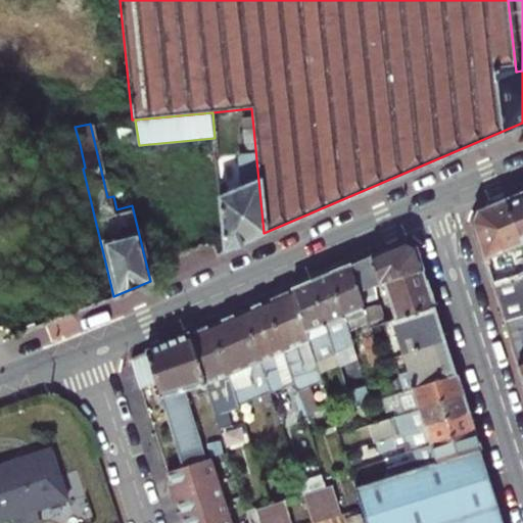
[(245,186),(219,196),(223,250),(264,233),(253,128),(241,130),(243,146),(251,153),(240,155),(237,159),(239,173),(244,180),(245,186)]
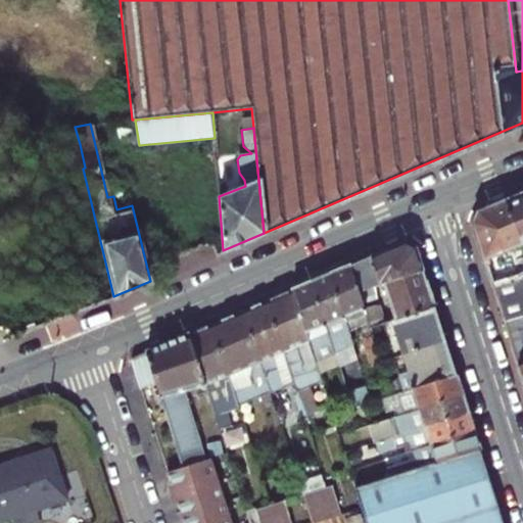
[(69,146),(76,170),(83,169),(85,168),(80,144),(69,146)]
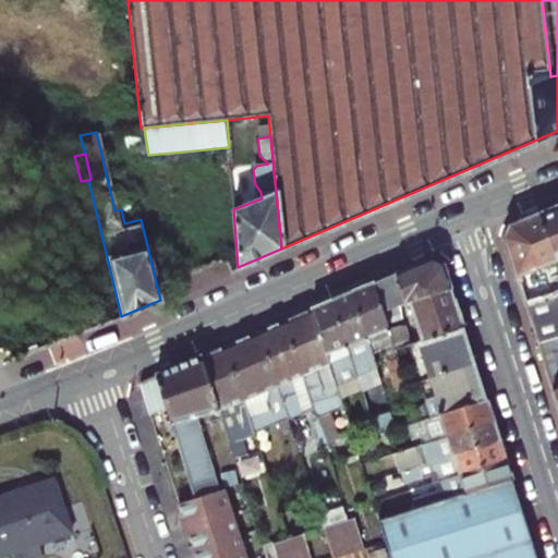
[(557,210),(546,216),(557,244),(557,210)]
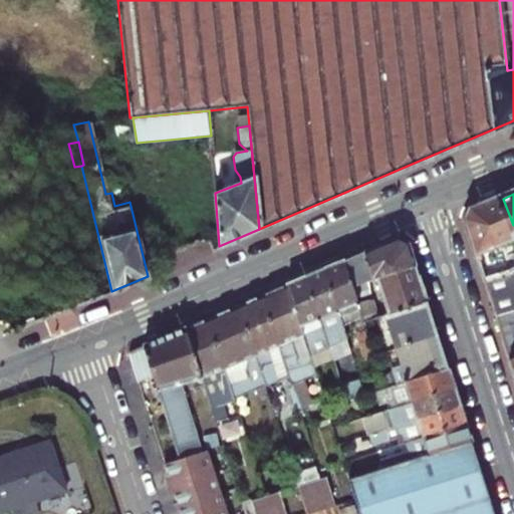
[(470,222),(482,257),(513,243),(513,225),(503,199),(477,210),(470,222)]
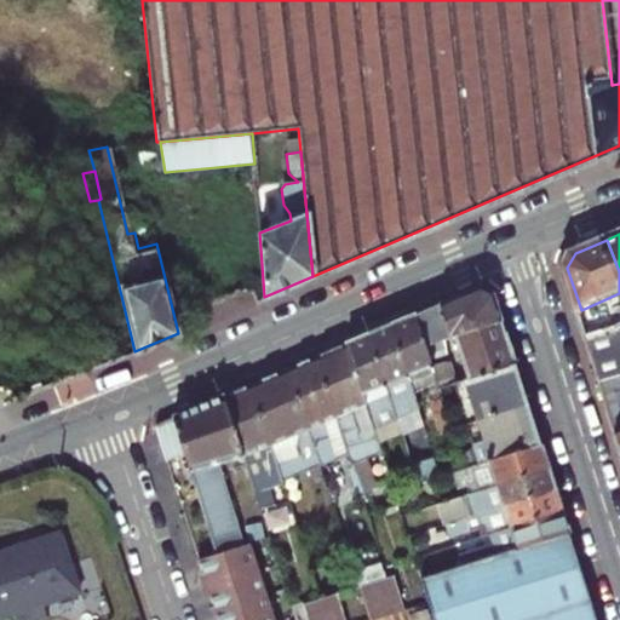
[(443,339),(500,320),(493,294),(480,287),(415,314),(432,367),(445,363),(449,361),(447,346),(443,339)]
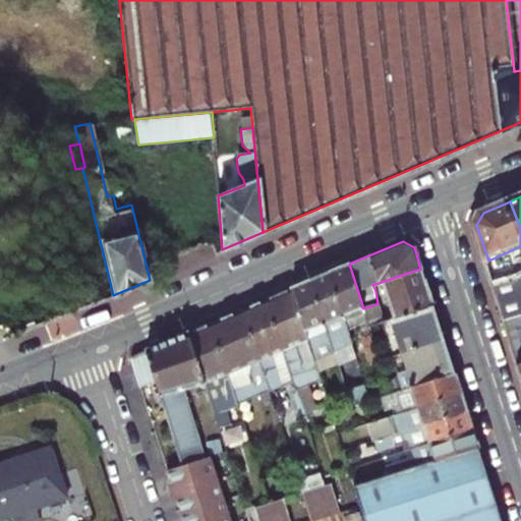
[(363,308),(349,264),(329,272),(346,329),(353,326),(370,364),(380,361),(379,359),(368,327),(363,308)]
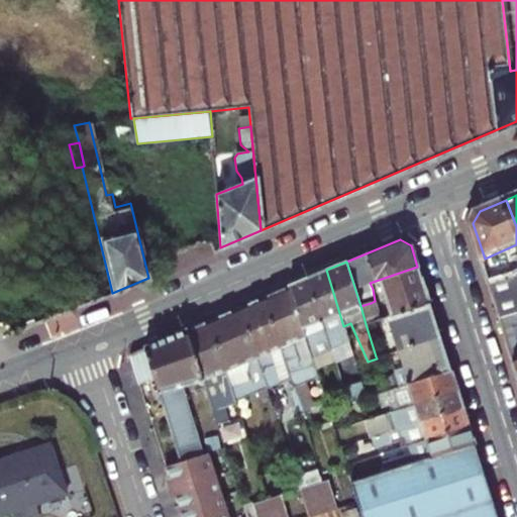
[(380,287),(389,316),(429,304),(417,267),(370,283),(373,289),(380,287)]
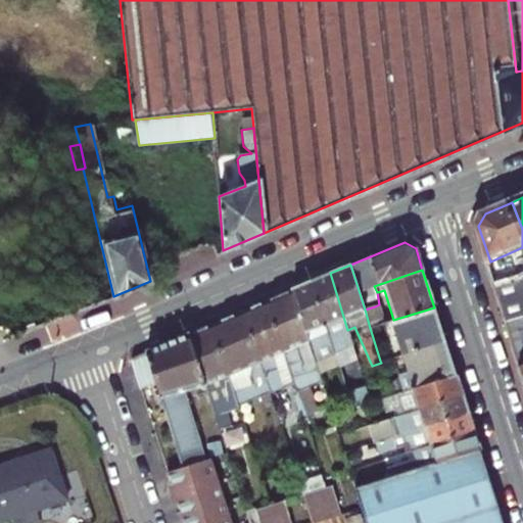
[(330,273),(310,282),(329,340),(338,336),(340,343),(351,341),(347,330),(330,273)]
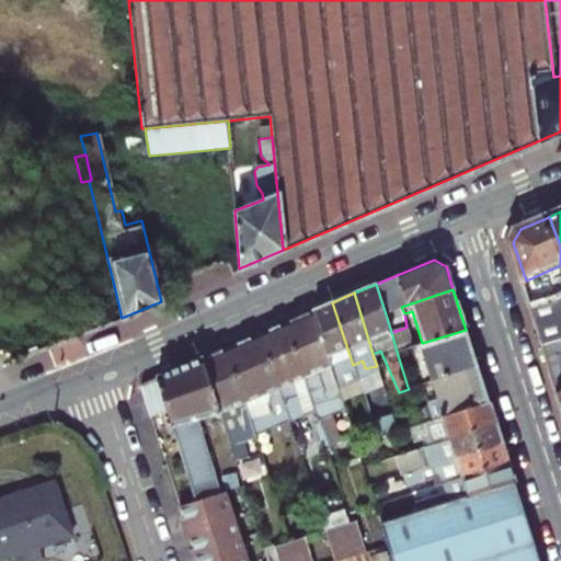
[(560,392),(560,296),(534,307),(560,392)]
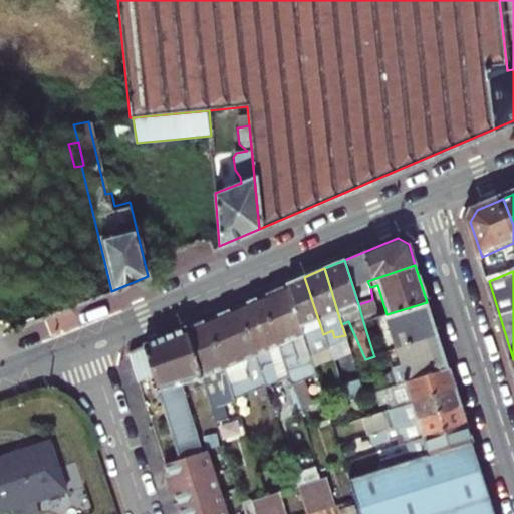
[(323,334),(304,277),(286,285),(303,340),(313,337),(316,348),(326,344),(323,334)]
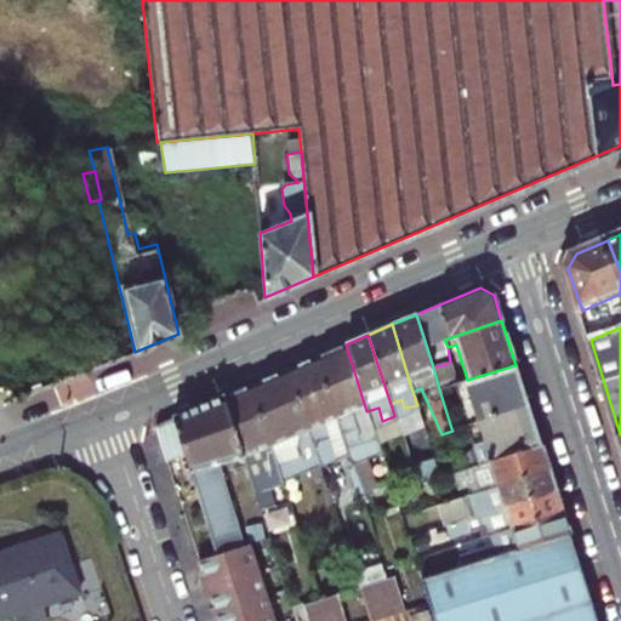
[(346,345),(318,357),(348,453),(351,460),(357,482),(363,500),(377,495),(371,477),(386,473),(383,462),(376,443),(366,411),(346,345)]
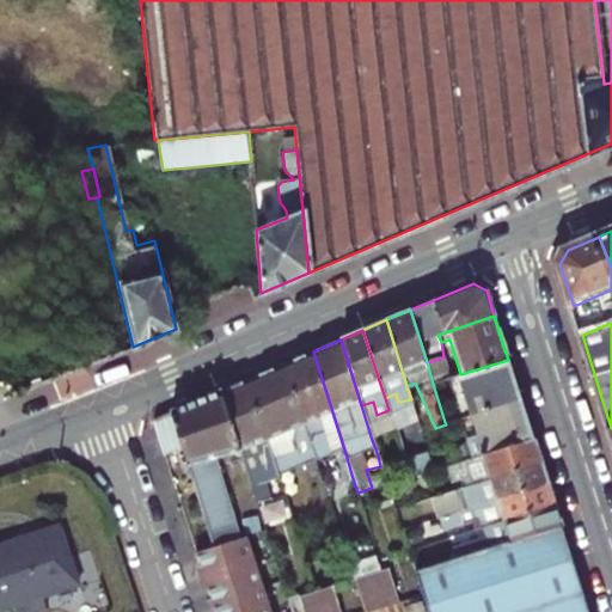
[(343,446),(313,352),(285,362),(316,458),(343,446)]
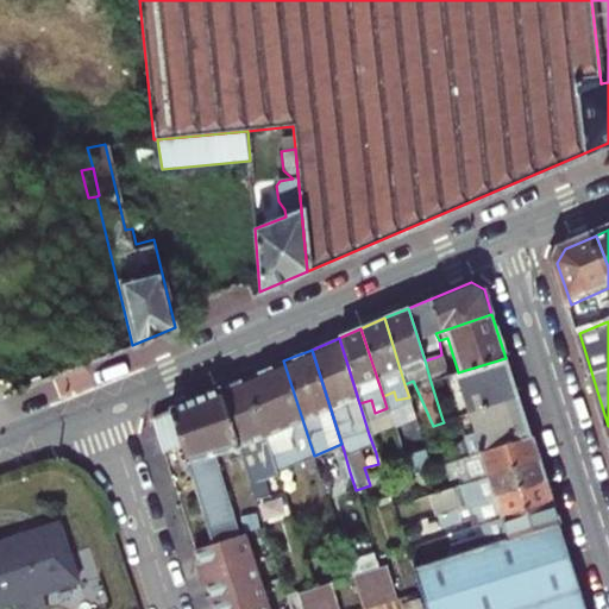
[(444,377),(437,357),(425,360),(431,382),(444,377)]
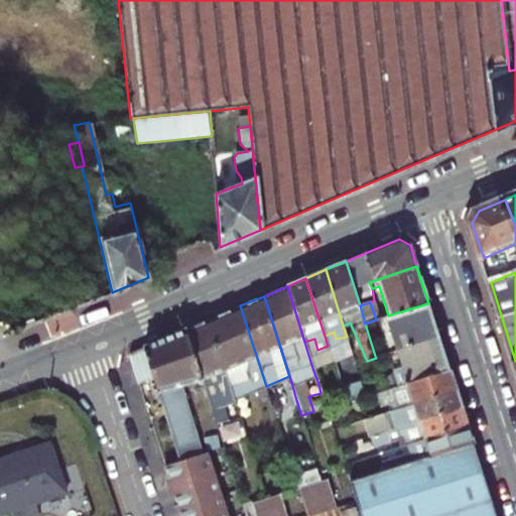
[(375,356),(411,344),(410,340),(437,331),(428,303),(388,315),(376,319),(365,324),(375,356)]
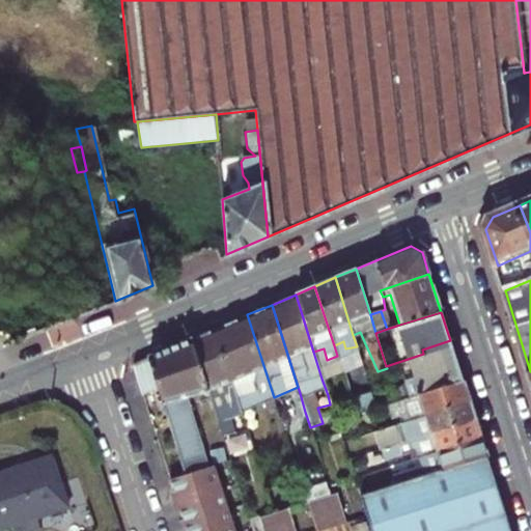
[(247,314),(214,329),(241,410),(274,397),(247,314)]
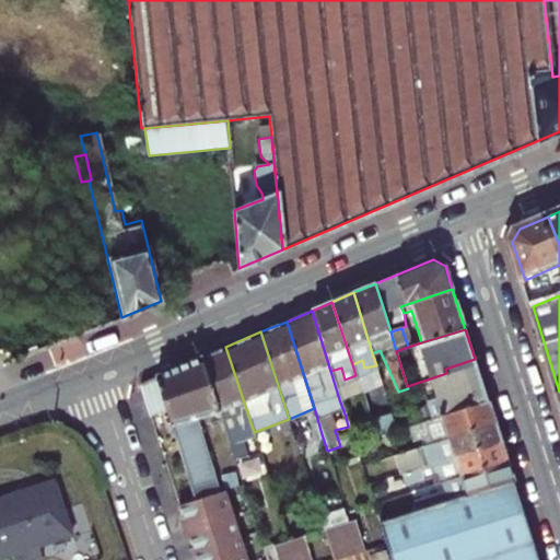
[(254,432),(225,347),(201,358),(219,411),(229,443),(232,442),(245,480),(257,476),(244,435),(254,432)]
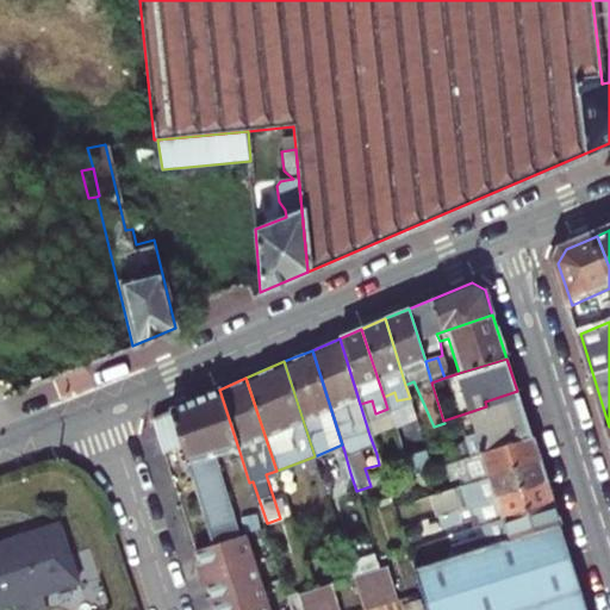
[(238,448),(219,390),(151,418),(162,453),(180,447),(212,542),(203,546),(223,609),(267,609),(243,531),(240,534),(215,455),(238,448)]
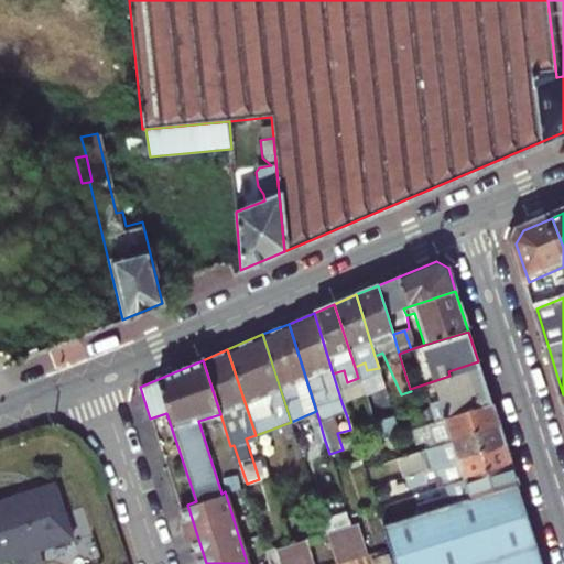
[(449,376),(479,368),(478,361),(448,371),(449,376)]
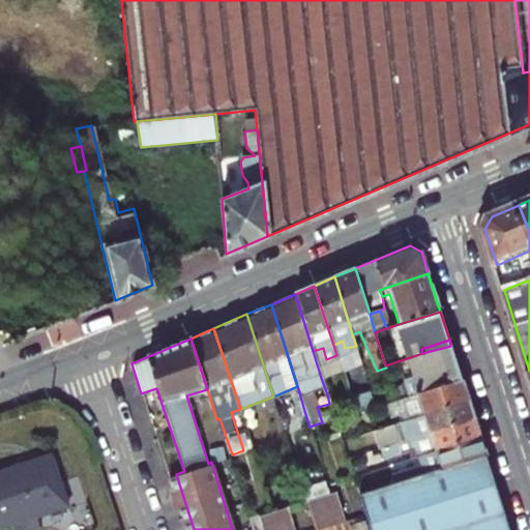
[(451,349),(450,346),(422,353),(424,357),(451,349)]
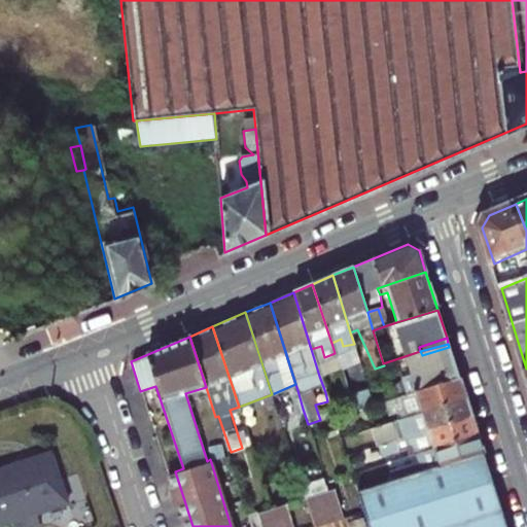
[(384,365),(393,397),(458,377),(449,347),(422,355),(420,351),(383,363),(384,365)]
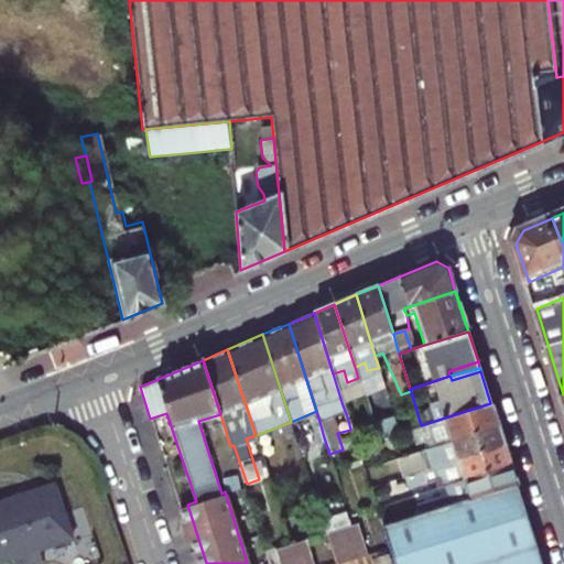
[(342,402),(348,420),(370,413),(364,396),(342,402)]
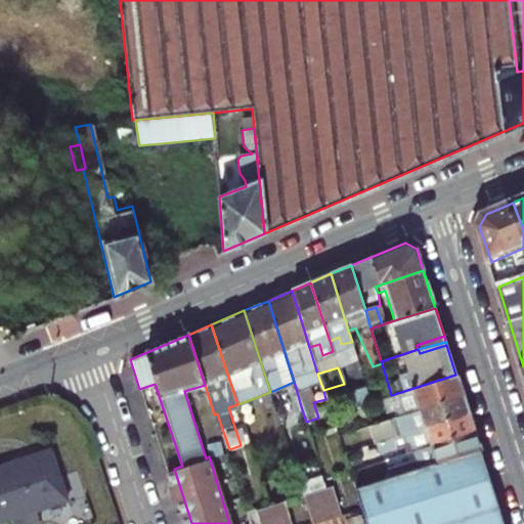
[(418,409),(463,395),(455,375),(391,395),(382,398),(386,410),(415,401),(418,409)]
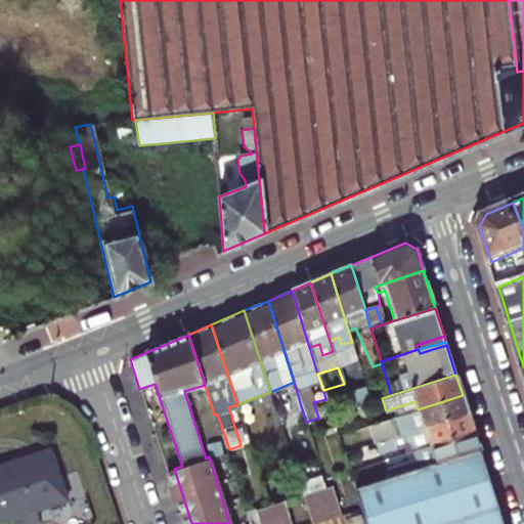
[(301,406),(296,388),(285,393),(290,410),(301,406)]
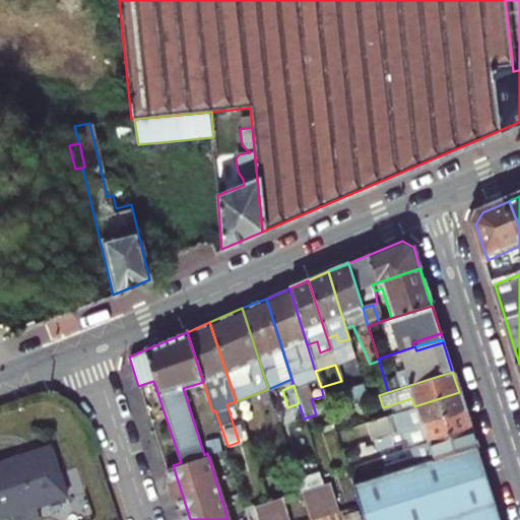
[(364,386),(344,392),(348,404),(368,398),(364,386)]
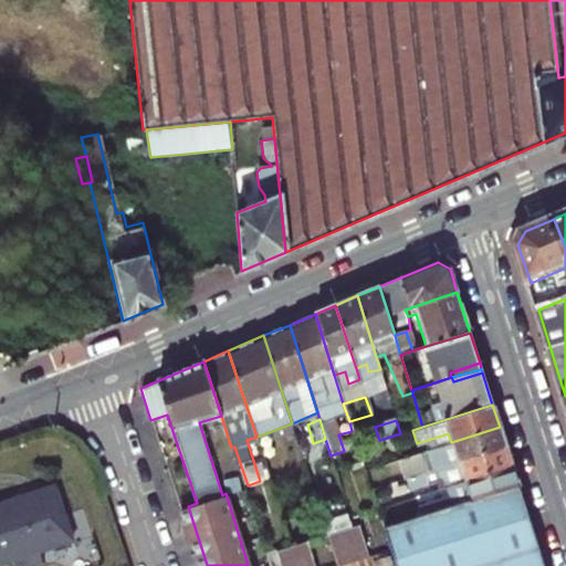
[(419,452),(426,472),(505,447),(500,427),(451,442),(419,452)]
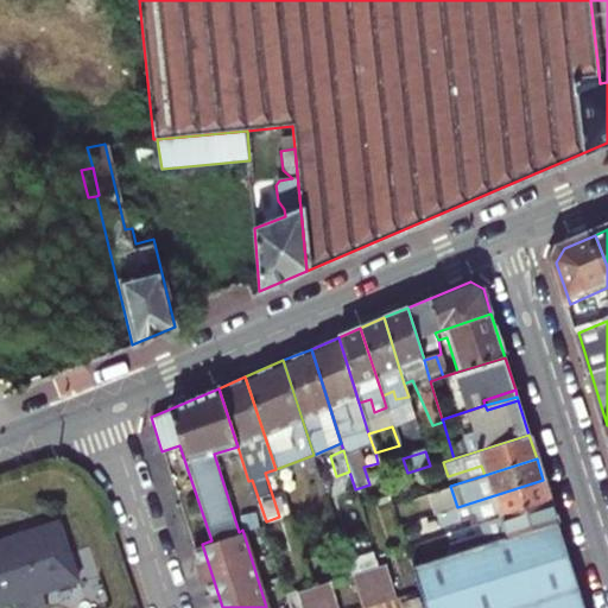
[(328,466),(318,469),(321,477),(330,475),(328,466)]
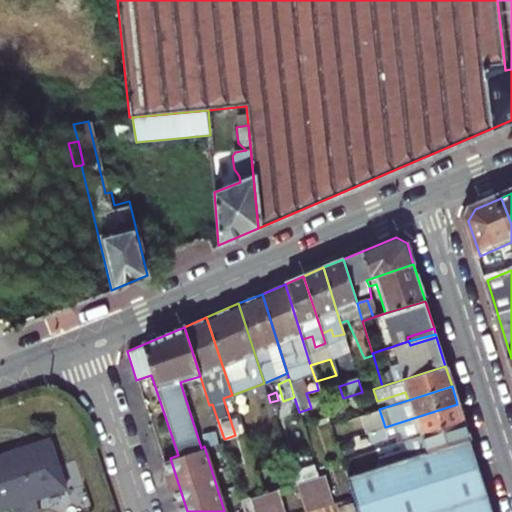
[(415,428),(417,435),(463,420),(457,404),(385,427),(388,437),(415,428)]
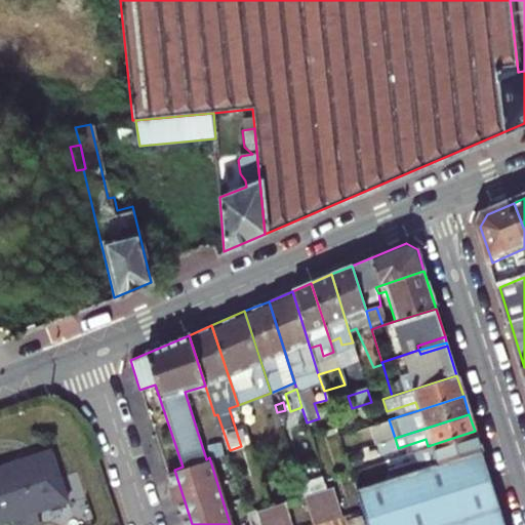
[(389,436),(384,421),(368,427),(373,441),(389,436)]
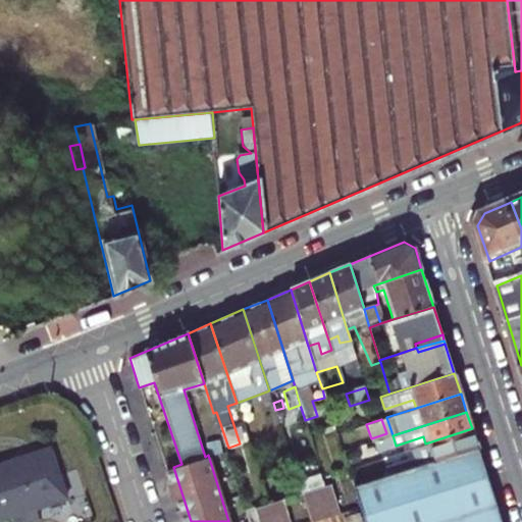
[(385,467),(388,475),(477,448),(472,428),(425,444),(402,451),(405,461),(385,467)]
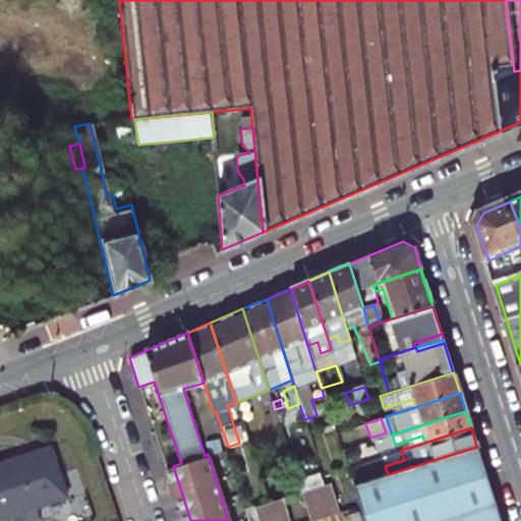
[(387,436),(370,441),(372,449),(364,451),(366,458),(391,450),(387,436)]
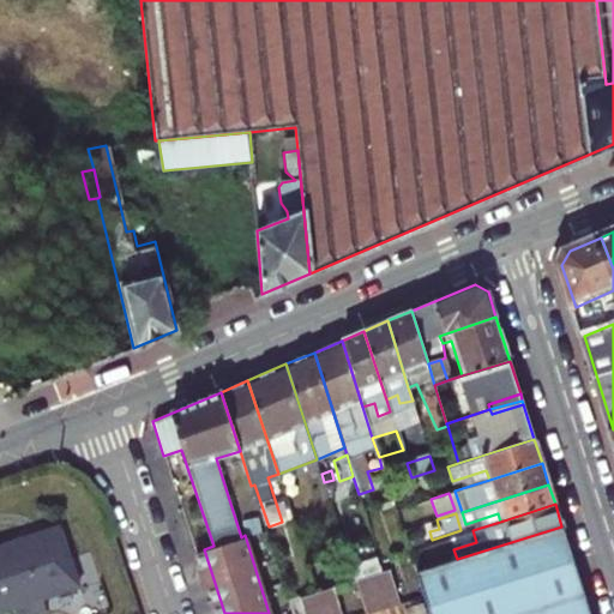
[(50,518),(0,536),(0,602),(72,577),(50,518)]
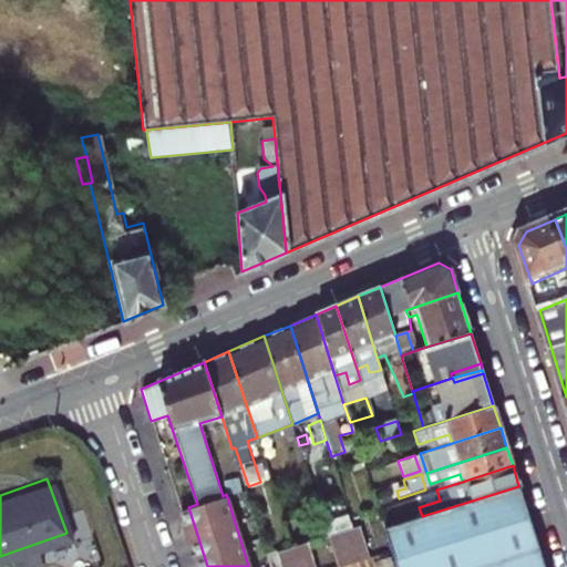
[(544,566),(518,486),(422,516),(383,528),(394,566),(544,566)]
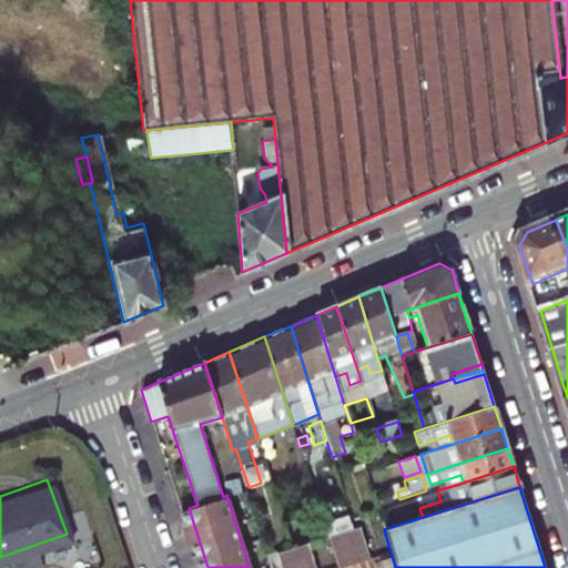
[(423,517),(419,508),(381,520),(384,529),(423,517)]
